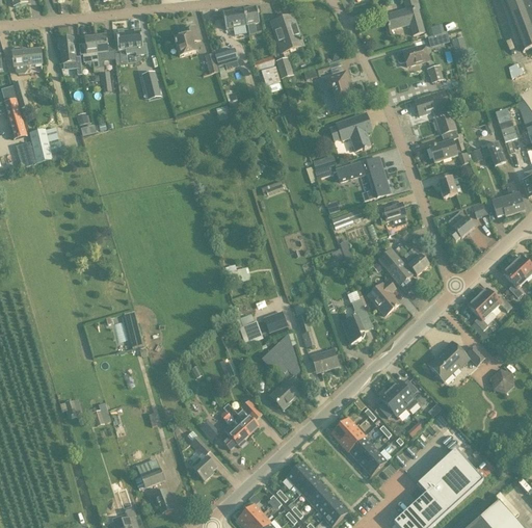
[(390,16),(387,17),(390,28),(409,23),(413,33),(424,30),(418,6),(419,6),(417,0),(404,0),(406,7),(389,12),(390,16)]
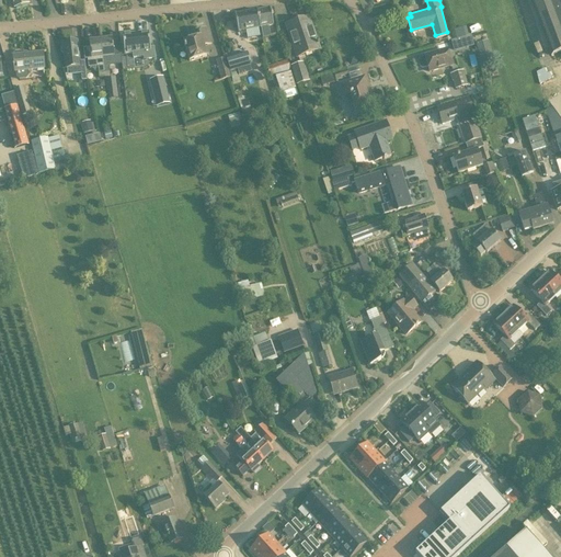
[(531,0),(551,52),(560,47),(560,0),(531,0)]
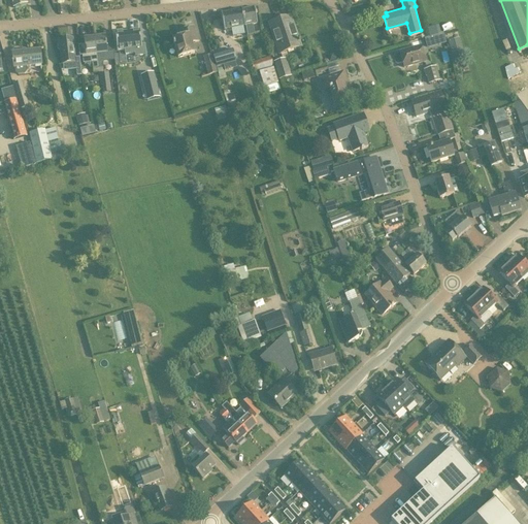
[(255,31),(253,22),(258,21),(254,4),(242,6),(245,23),(246,23),(248,32),(255,31)]
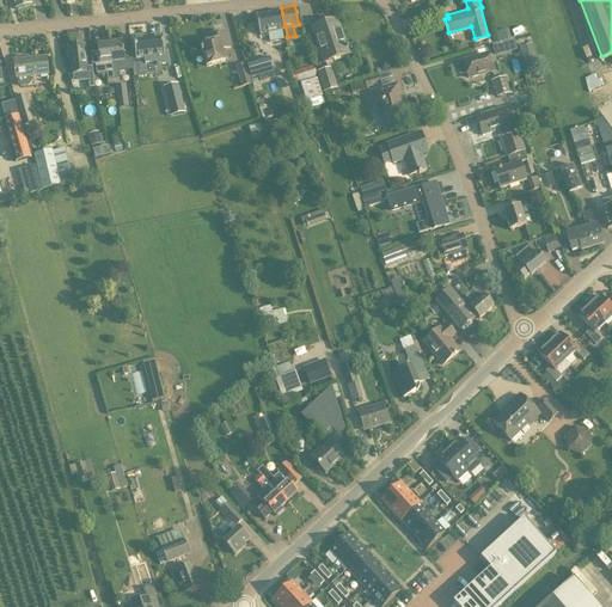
[(270,30),(285,26),(281,7),(267,10),(267,11),(257,13),(261,30),(269,29),(270,30)]
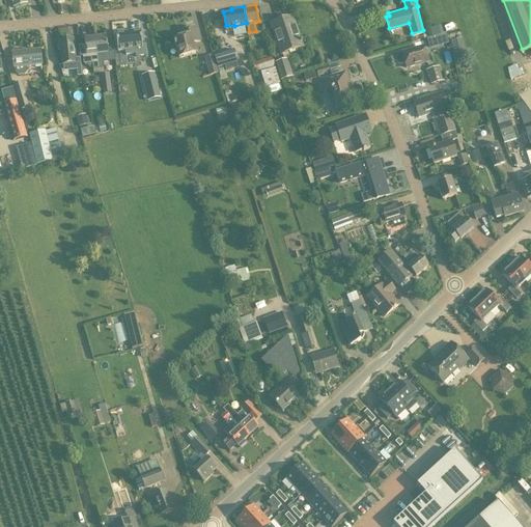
[(281,51),(303,44),(292,14),(271,21),(281,51)]
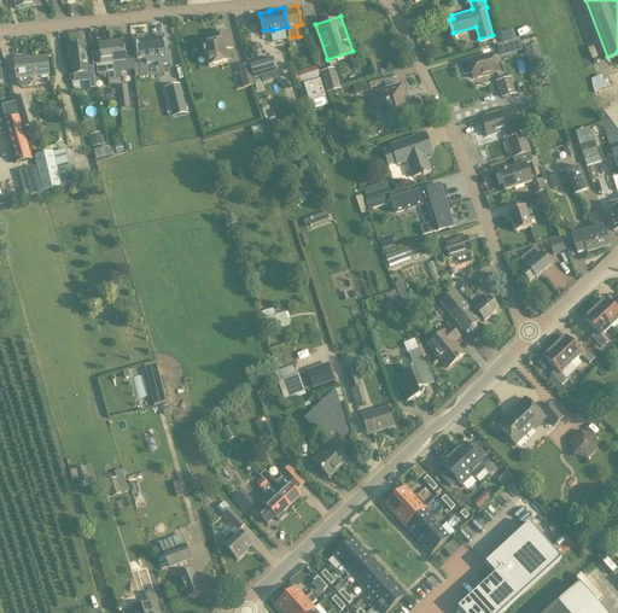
[(213,40),(203,42),(209,64),(228,58),(225,47),(232,45),(227,29),(210,33),(213,40)]
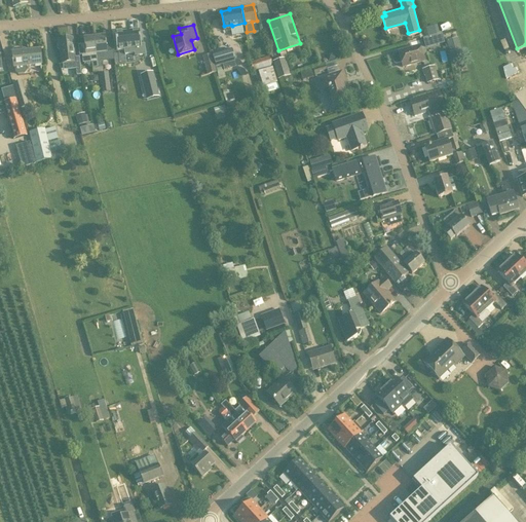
[(139,28),(115,30),(117,47),(124,46),(124,51),(135,50),(135,52),(145,51),(144,41),(141,42),(139,28)]
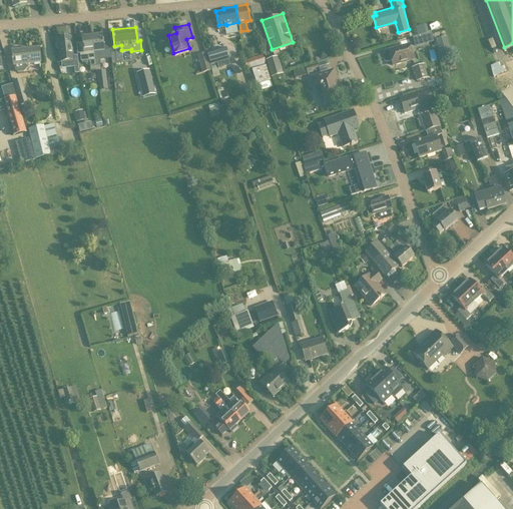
[(433,39),(431,30),(431,29),(414,34),(413,34),(415,44),(428,40),(433,39)]
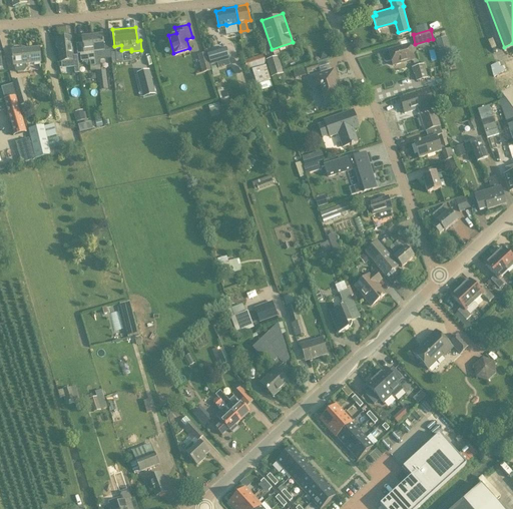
[(103,32),(92,34),(94,49),(104,48),(103,37),(103,32)]
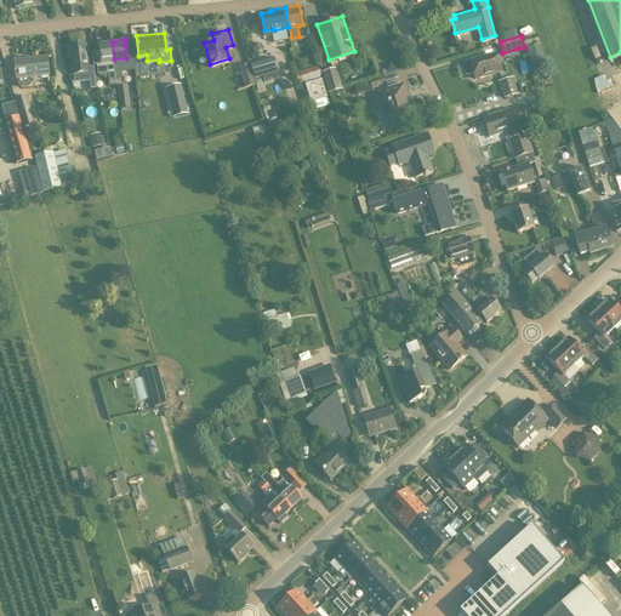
[(86,41),(69,43),(70,47),(68,47),(67,50),(68,55),(69,56),(72,55),(72,64),(73,72),(74,72),(74,77),(80,75),(80,72),(89,70),(90,86),(96,86),(95,77),(93,64),(89,66),(86,41)]
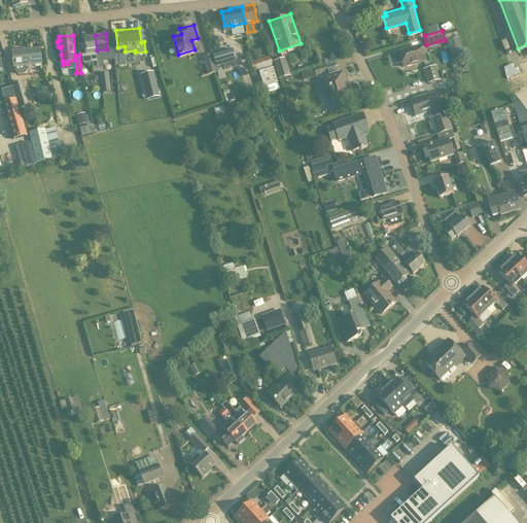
[(95,35),(83,36),(84,41),(78,42),(79,53),(82,53),(83,61),(93,60),(97,59),(97,50),(95,35)]
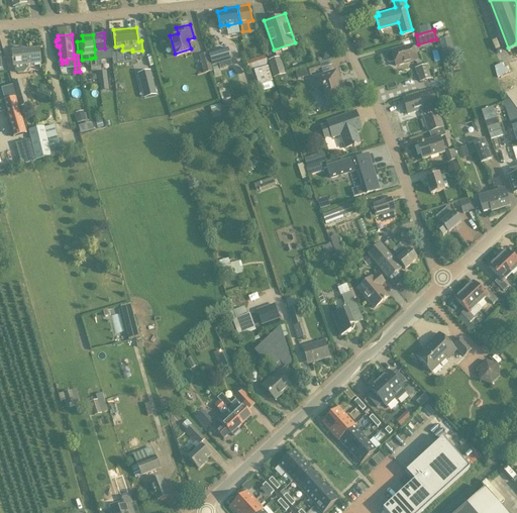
[(440,43),(442,50),(453,47),(451,40),(440,43)]
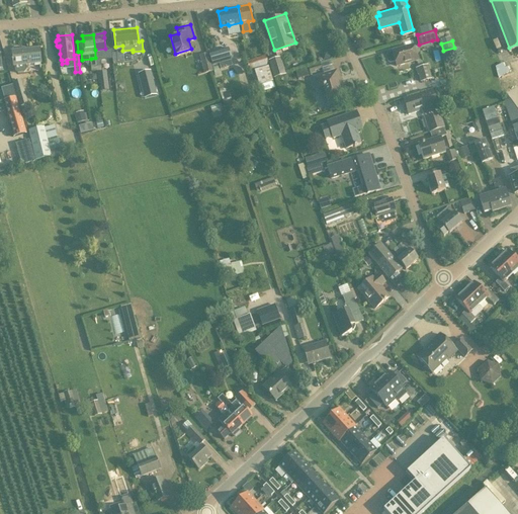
[(393,49),(393,50),(387,51),(386,54),(387,59),(391,60),(396,59),(397,63),(418,57),(414,43),(393,49)]
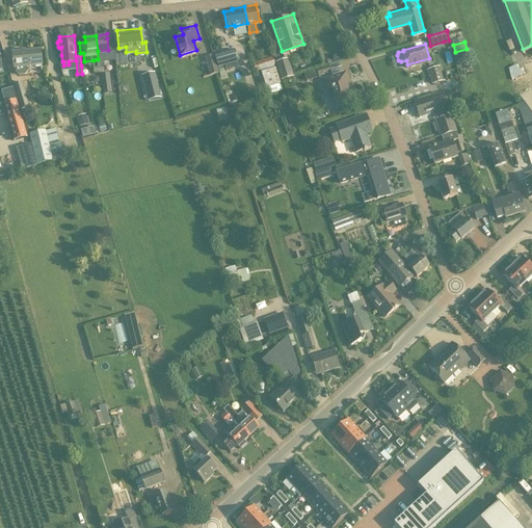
[(12,48),(14,49),(12,49),(15,64),(16,64),(17,70),(19,72),(25,71),(27,69),(26,63),(43,61),(41,46),(22,48),(22,47),(21,46),(14,46),(12,48)]
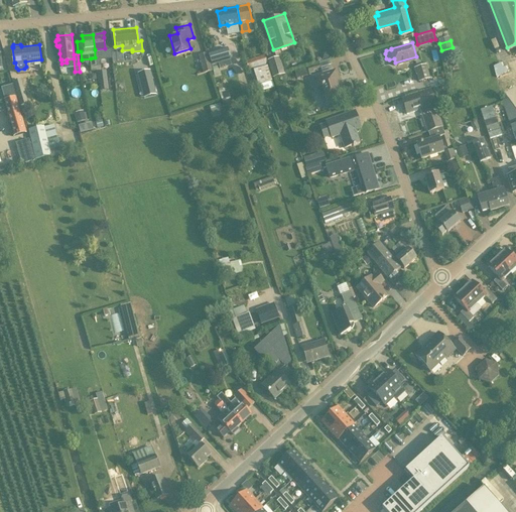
[(212,61),(231,56),(228,45),(209,50),(212,61)]
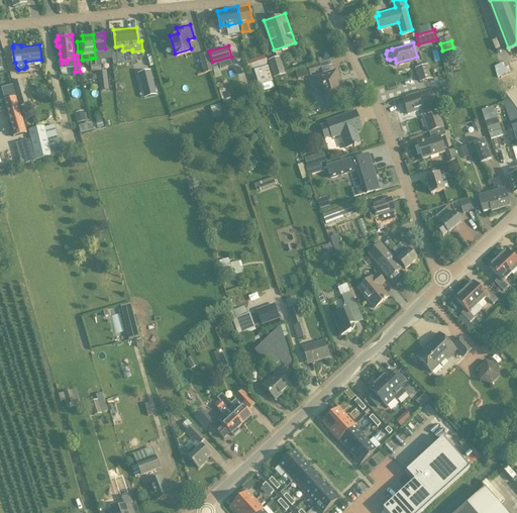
[(205,70),(212,68),(207,52),(200,54),(205,70)]
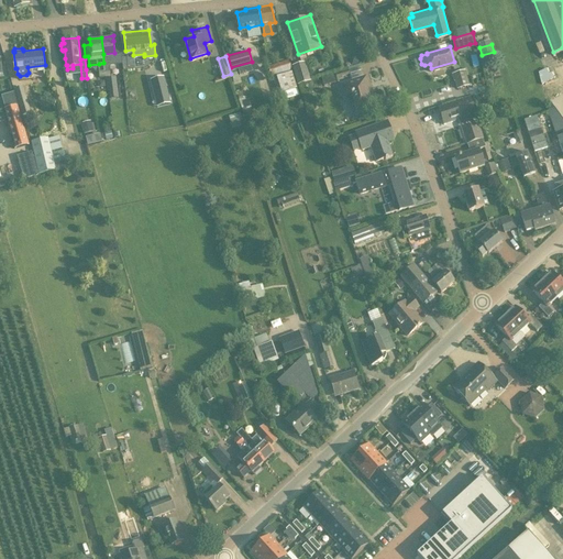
[(272,74),(293,68),(288,56),(268,62),(272,74)]
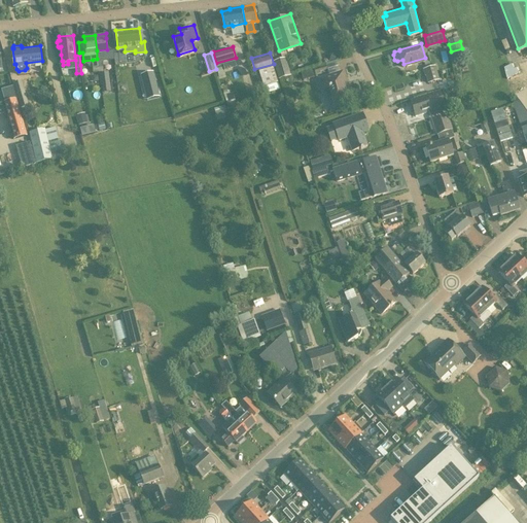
[(279,76),(290,73),(285,57),(274,60),(279,76)]
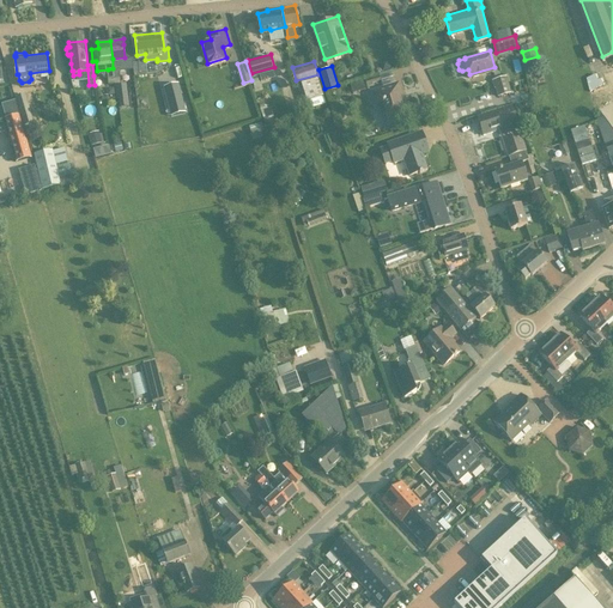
[(595,72),(587,76),(600,126),(606,144),(612,140),(612,90),(606,80),(602,81),(601,76),(598,78),(595,72)]
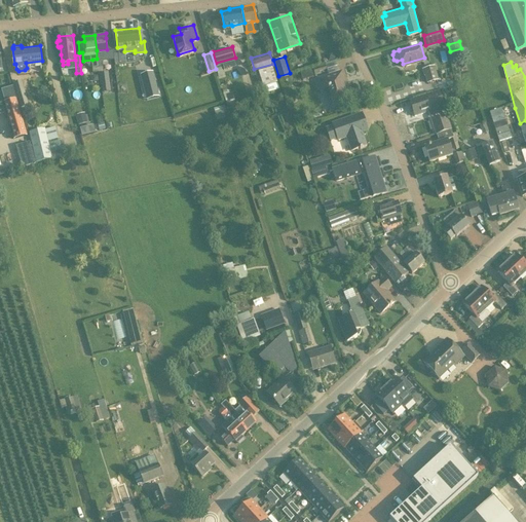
[(117,98),(139,96),(138,84),(133,85),(130,64),(115,65),(117,98)]
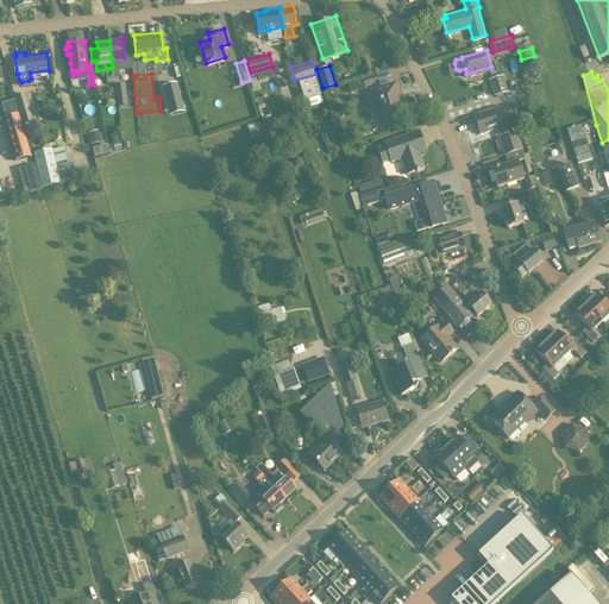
[(508,89),(503,74),(489,77),(491,85),(493,85),(495,93),(508,89)]
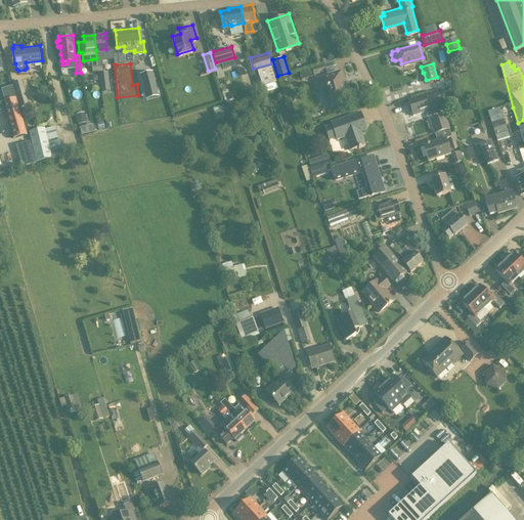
[(278,86),(271,65),(254,70),(259,85),(264,83),(266,89),(278,86)]
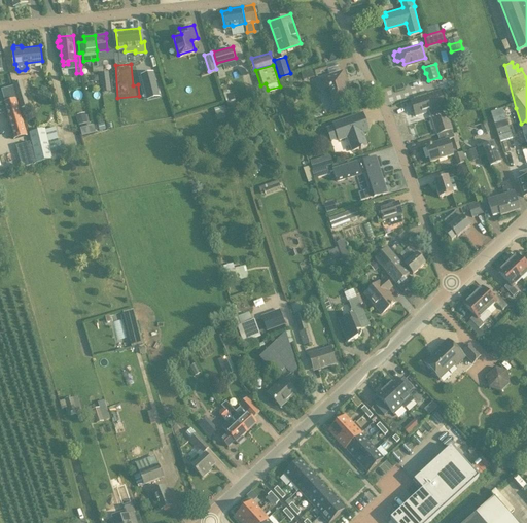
[(152,69),(140,72),(147,98),(160,95),(152,69)]
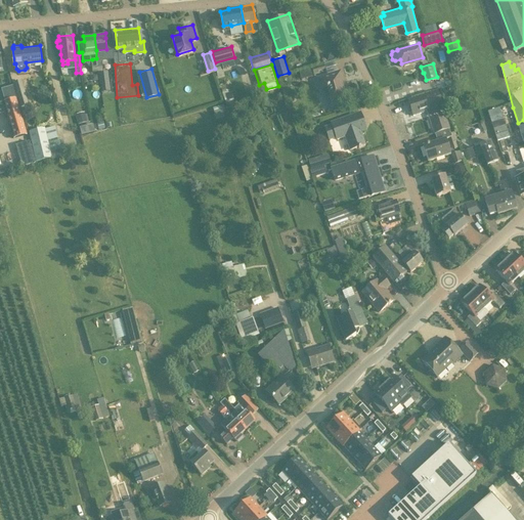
[(341,69),(318,75),(321,87),(328,86),(333,104),(345,100),(342,90),(347,89),(341,69)]
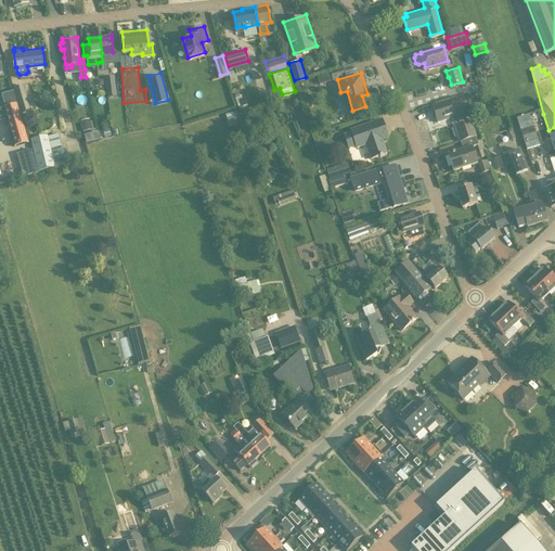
[(115,85),(114,74),(105,75),(106,86),(115,85)]
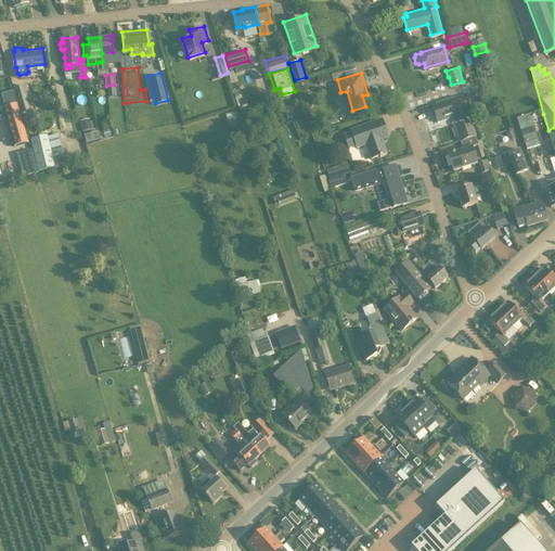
[(23,84),(15,86),(22,111),(30,109),(23,84)]
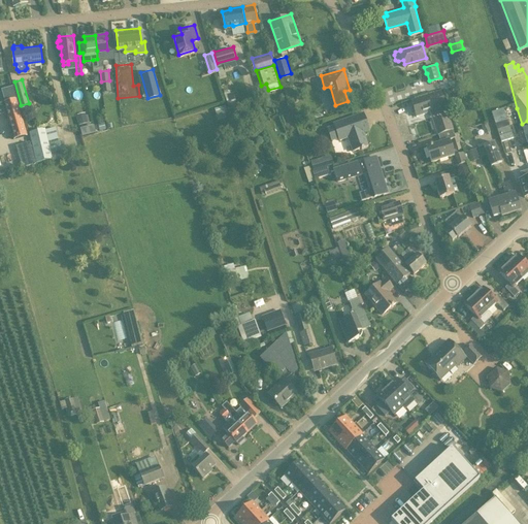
[(430,110),(437,132),(453,127),(440,88),(410,98),(416,115),(430,110)]
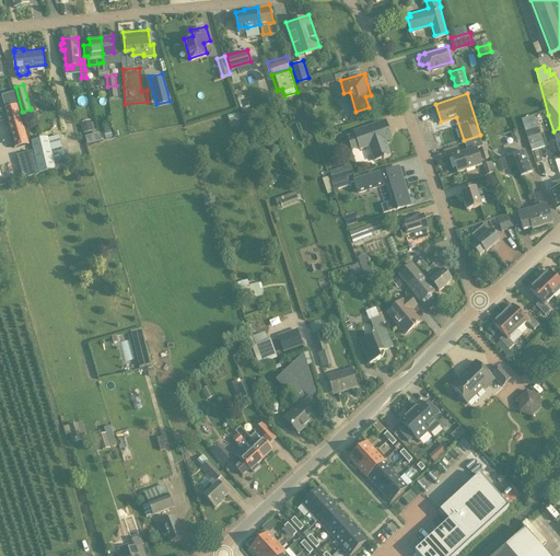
[(240,102),(242,111),(251,108),(248,99),(240,102)]
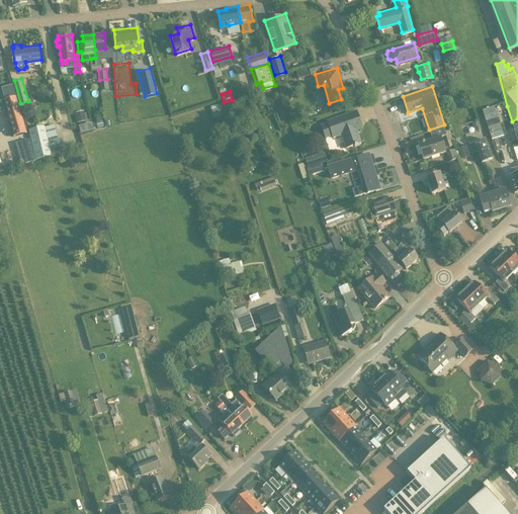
[(13,134),(26,131),(16,95),(3,99),(13,134)]
